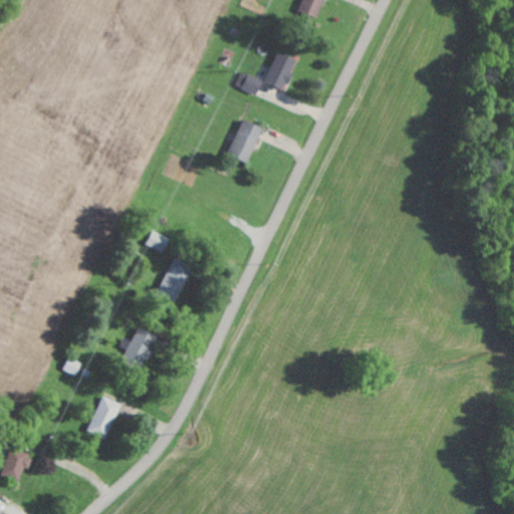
[(302,0),(300,9),(319,16),(324,0),(302,0)]
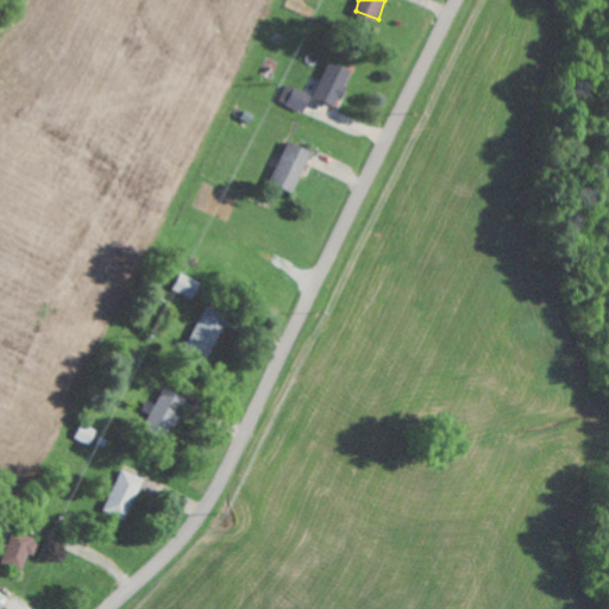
[(314,96),(338,107),(353,70),(331,61),(314,96)]
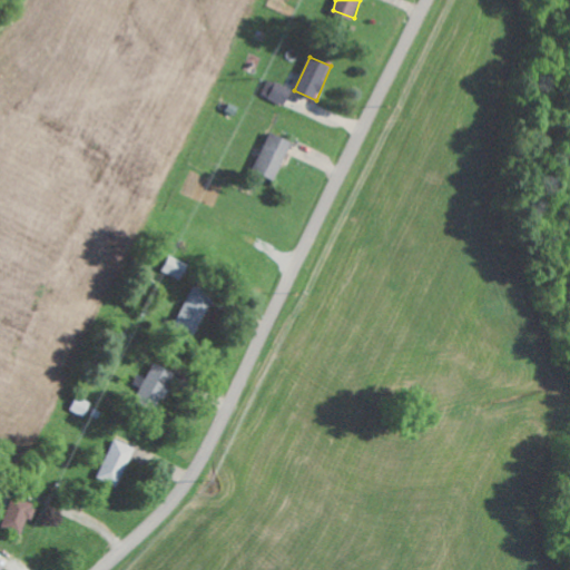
[(263,94),(285,106),(293,90),(271,78),(263,94)]
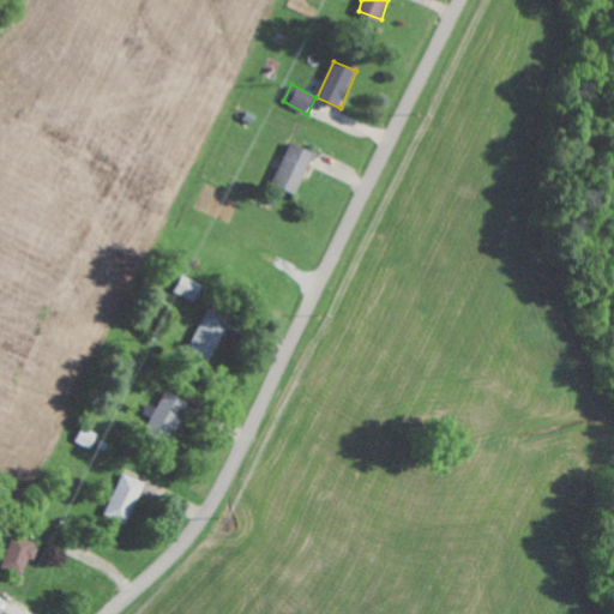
[(315,151),(293,142),(275,184),(299,193),(315,151)]
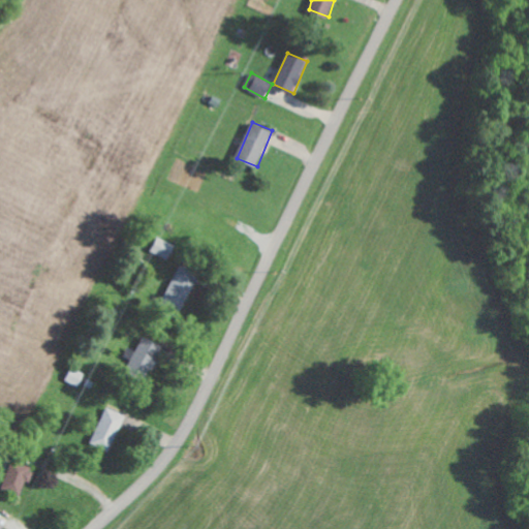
[(151,251),(168,260),(176,245),(158,237),(151,251)]
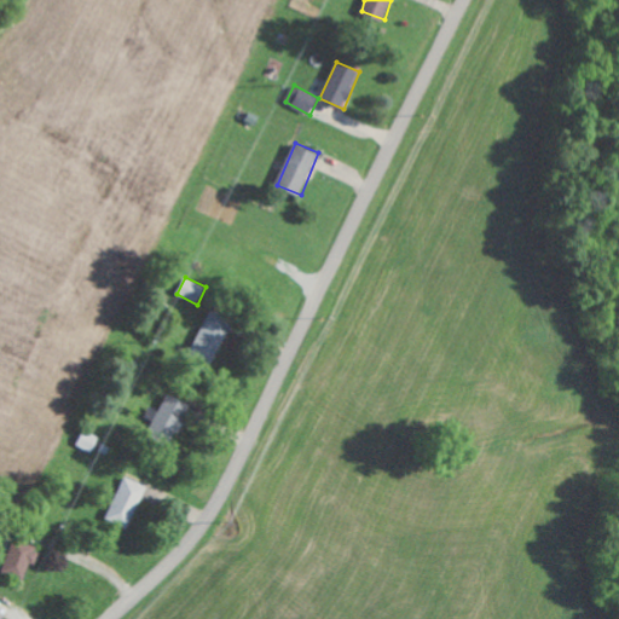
[(233,320),(212,310),(191,353),(213,363),(233,320)]
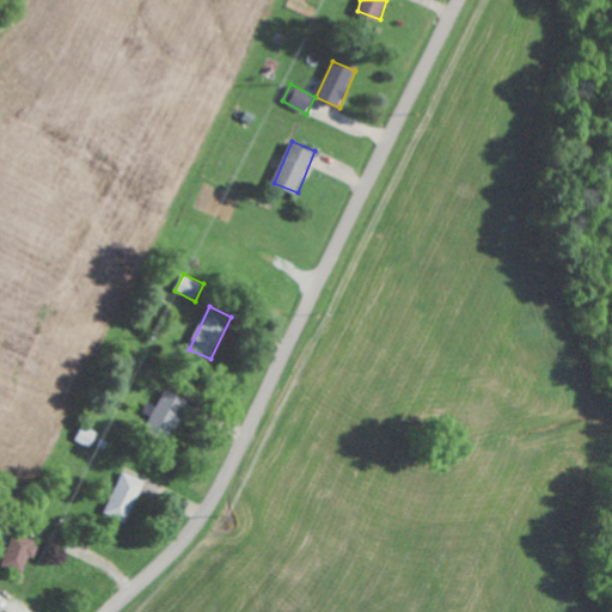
[(171,440),(191,402),(166,390),(147,427),(171,440)]
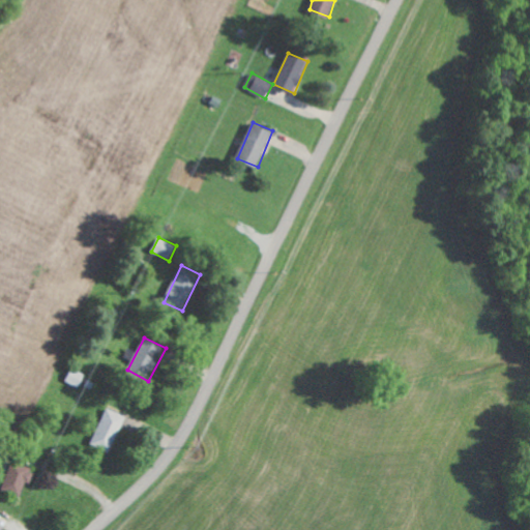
[(86,375),(74,367),(66,381),(79,387),(86,375)]
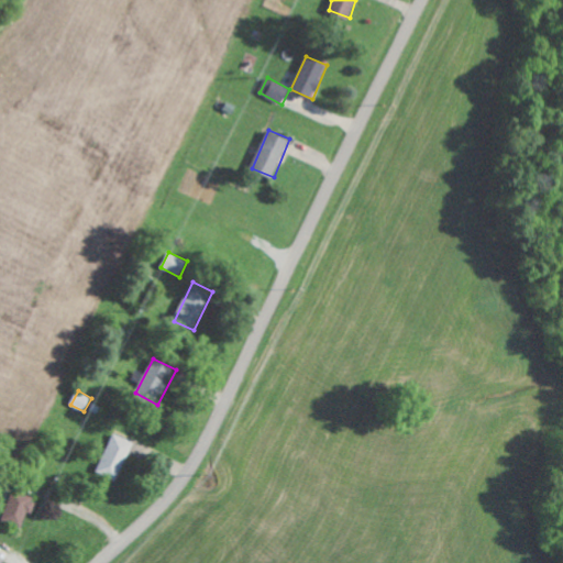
[(118,481),(135,442),(114,433),(97,472),(118,481)]
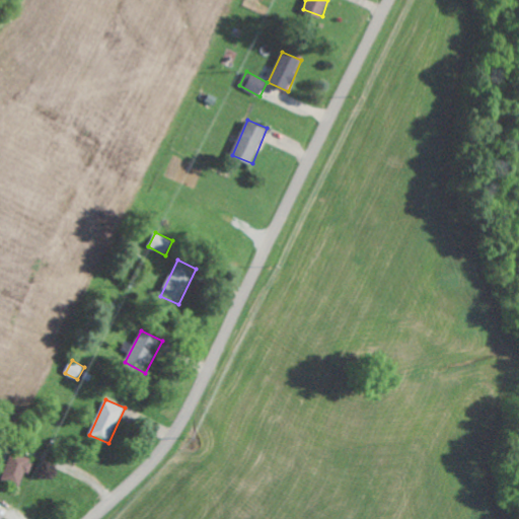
[(21,487),(32,459),(13,451),(2,478),(21,487)]
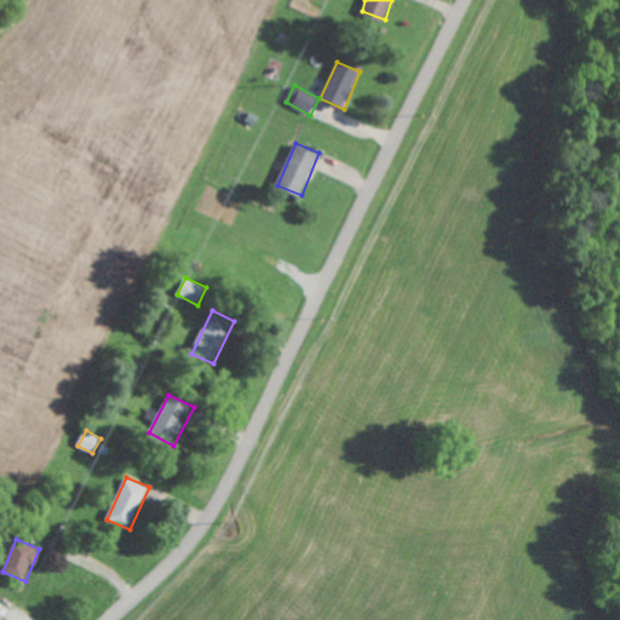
All buildings are outlined.
